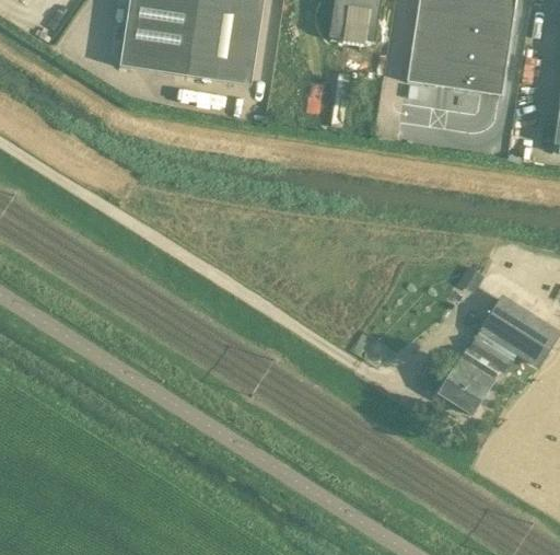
[(128,0),(118,64),(185,73),(252,83),(264,0),(128,0)]
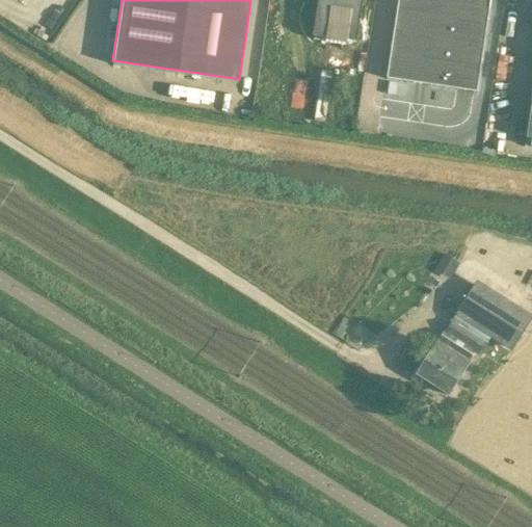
[(358,38),(363,0),(318,0),(314,32),(327,34),(327,38),(348,42),(348,36),(358,38)]
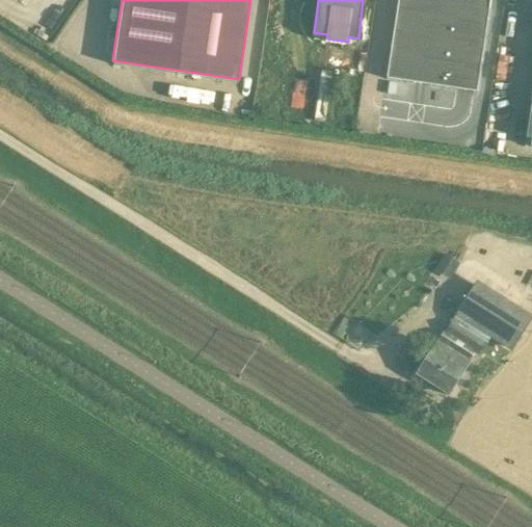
[(397,0),(379,115),(414,121),(420,79),(476,88),(488,0),(397,0)]
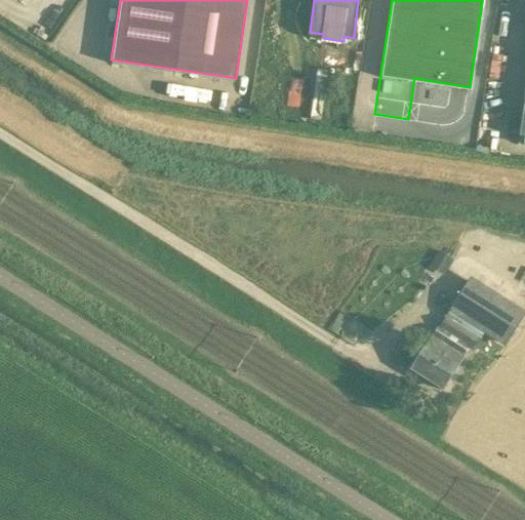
[(311,65),(310,113),(323,113),(324,65),(311,65)]
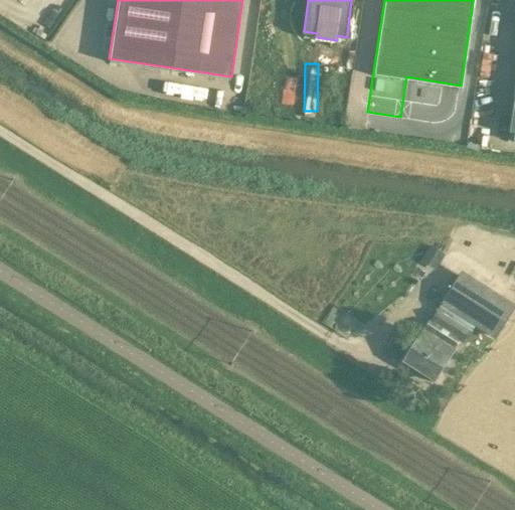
[(292,101),(296,74),(284,73),(280,99),(292,101)]
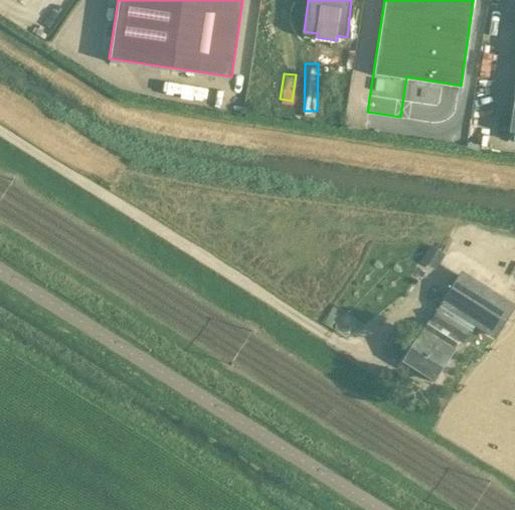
[(474,323),(495,336),(514,307),(459,272),(400,361),(432,381),(461,337),(464,339),(474,323)]
